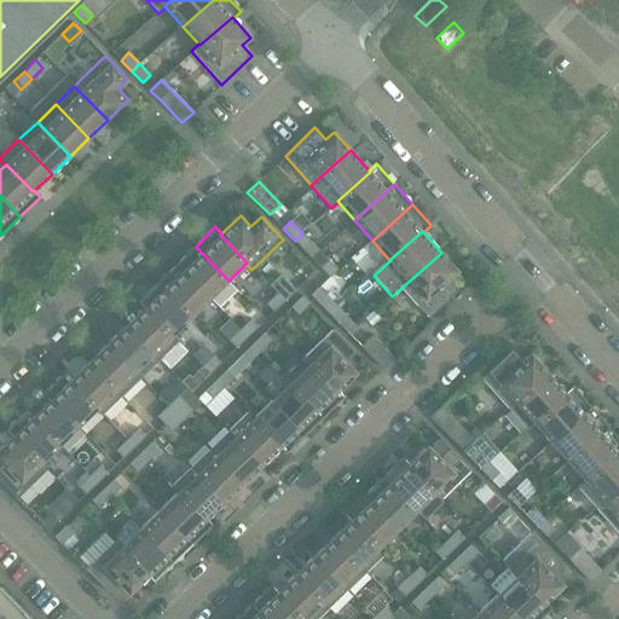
[(320,252),(302,233),(295,241),(313,260),(320,252)]
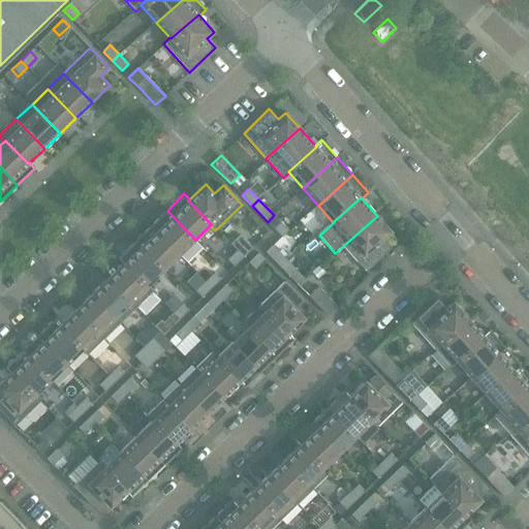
[(195,240),(167,211),(151,226),(179,255),(195,240)]
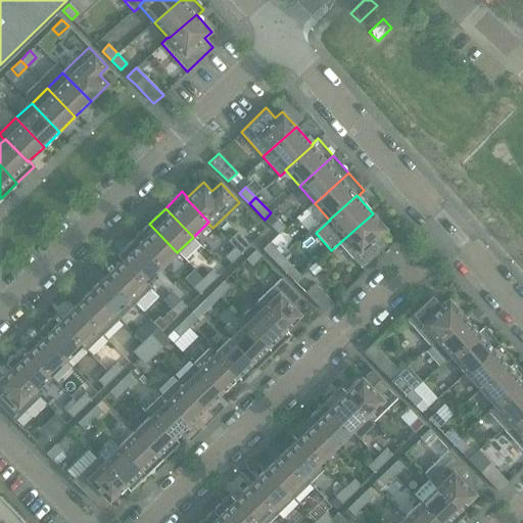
[(387,244),(379,235),(386,229),(373,214),(339,243),(362,269),(387,244)]
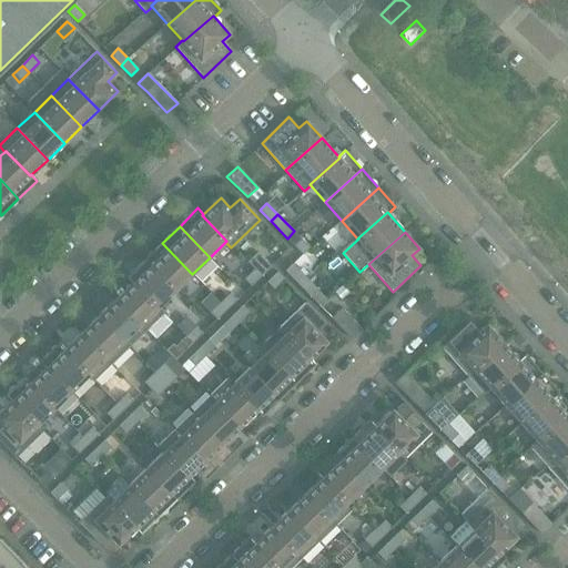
[(310,247),(300,237),(293,244),(303,254),(310,247)]
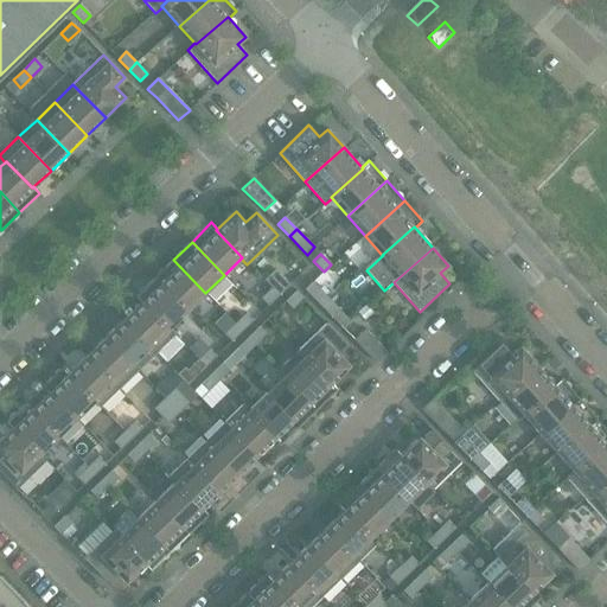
[(205,293),(173,260),(154,278),(187,311),(205,293)]
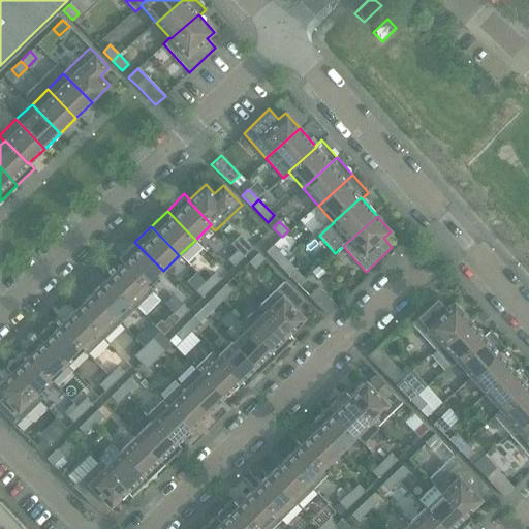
[(163,271),(134,242),(118,258),(123,263),(124,262),(147,286),(148,285),(163,271)]
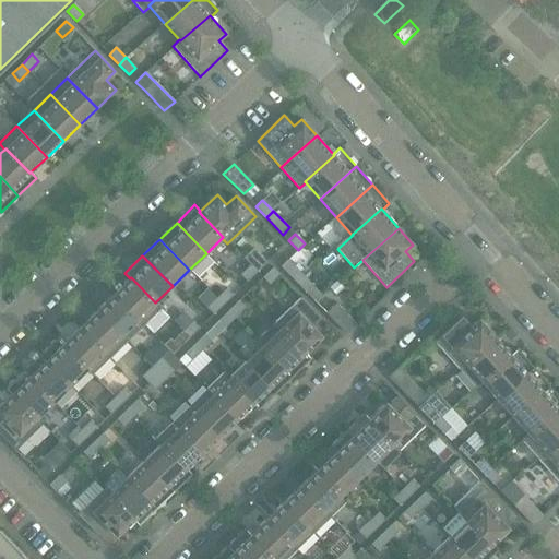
[(268,262),(260,256),(250,264),(258,272),(268,262)]
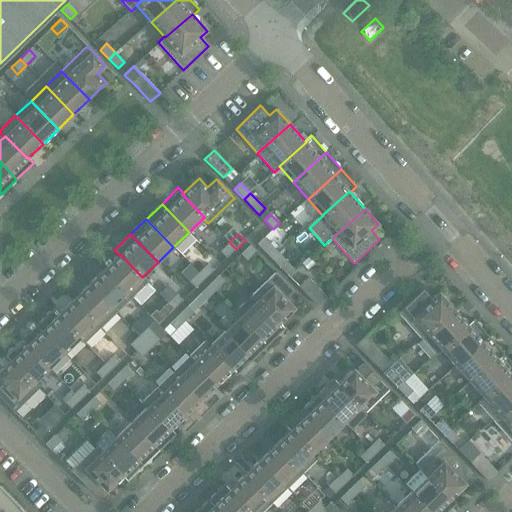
[(226,258),(236,249),(229,242),(220,251),(226,258)]
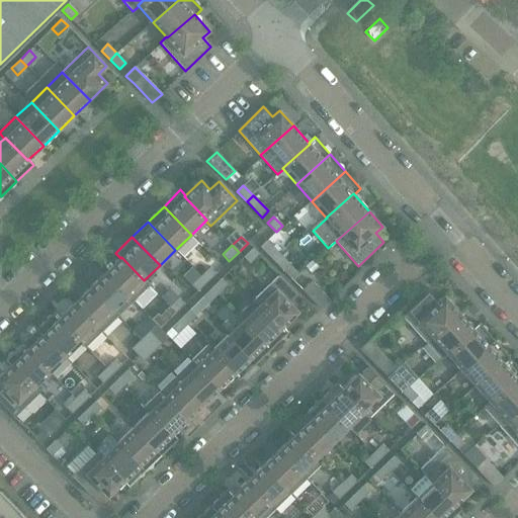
[(277,264),(283,258),(272,247),(266,253),(277,264)]
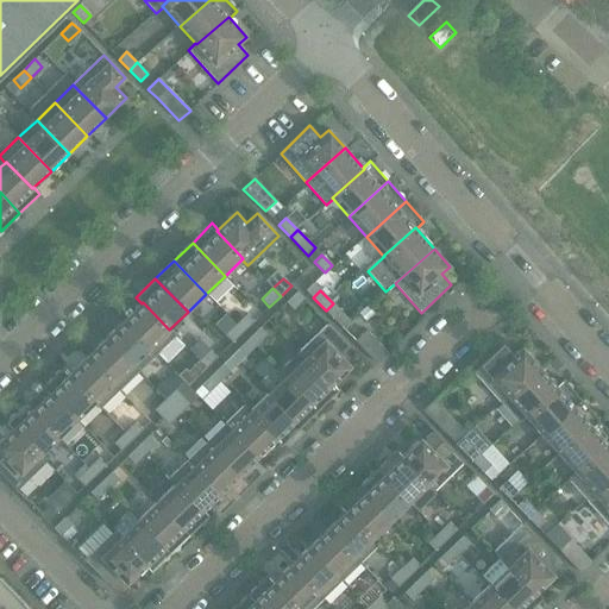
[(294,309),(305,299),(297,292),(286,302),(294,309)]
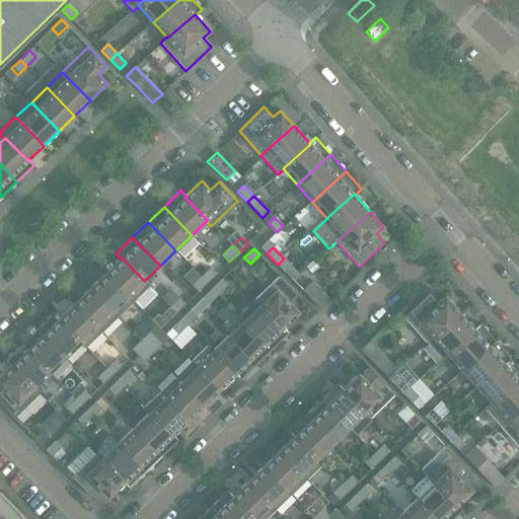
[(144,281),(122,257),(121,258),(105,273),(134,302),(150,285),(145,280),(144,281)]
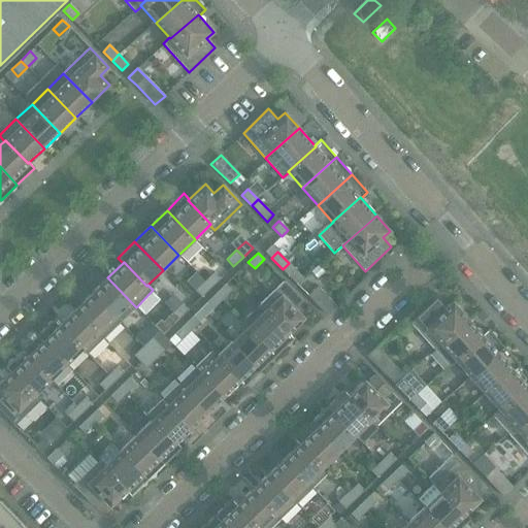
[(296,270),(289,263),(283,269),(290,276),(296,270)]
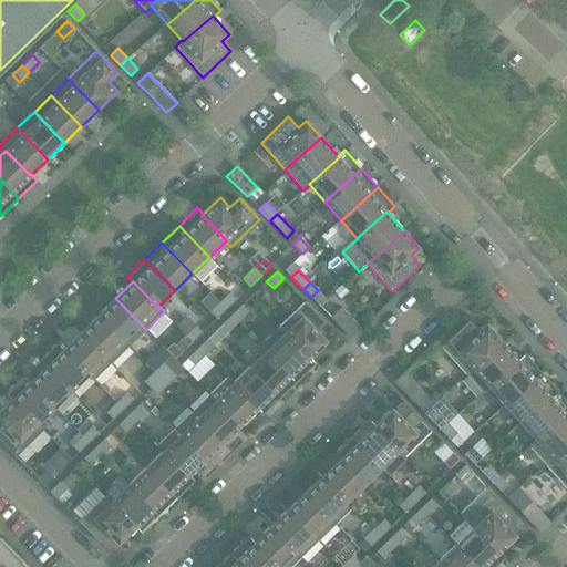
[(237,299),(229,292),(219,302),(227,309),(237,299)]
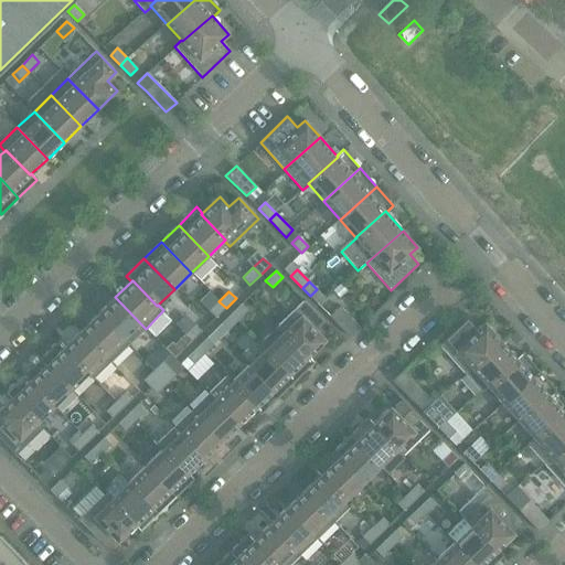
[(146,329),(115,297),(98,313),(128,344),(146,329)]
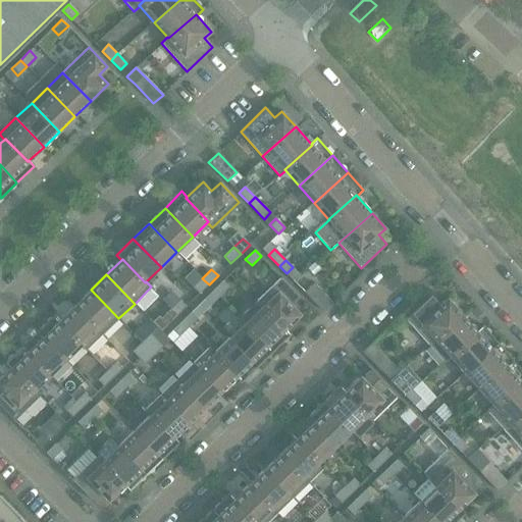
[(292,305),(300,297),(281,277),(255,303),(260,308),(261,307),(284,330),(285,329),(301,314),(292,305)]
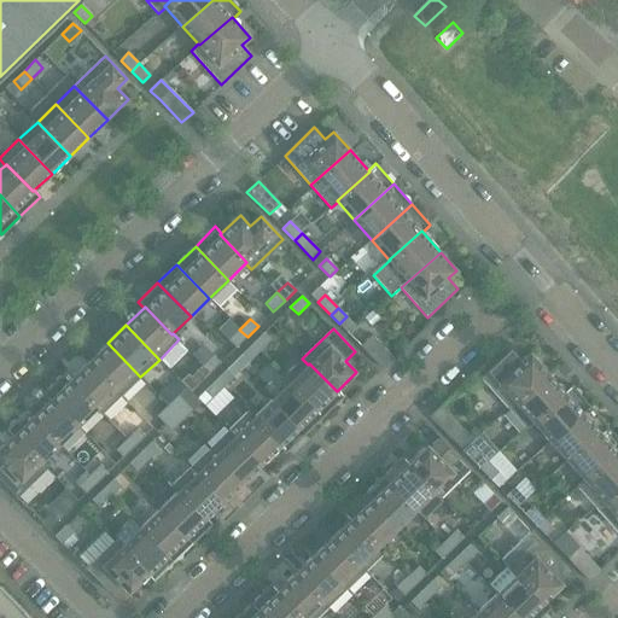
[(237,348),(248,337),(239,330),(228,339),(237,348)]
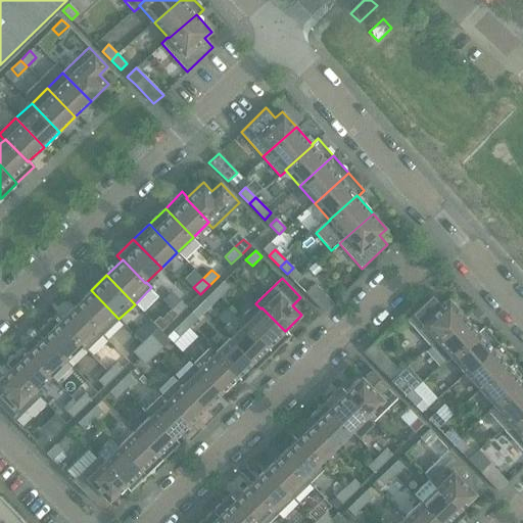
[(221,296),(230,287),(224,281),(214,290),(221,296)]
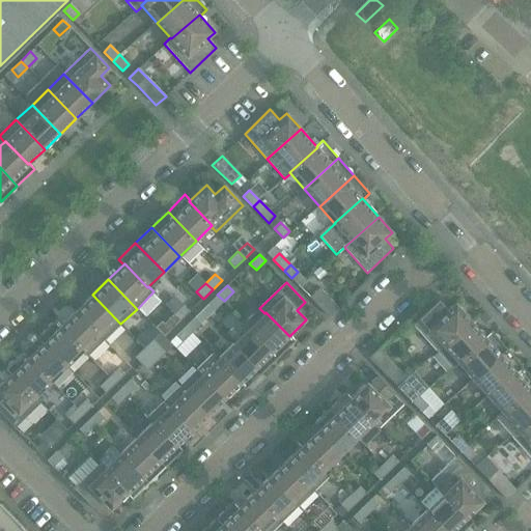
[(338,308),(319,288),(310,298),(329,316),(338,308)]
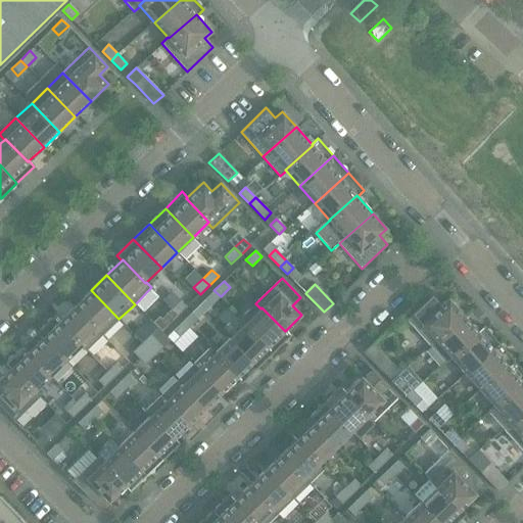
[(119,319),(91,290),(75,305),(103,335),(119,319)]
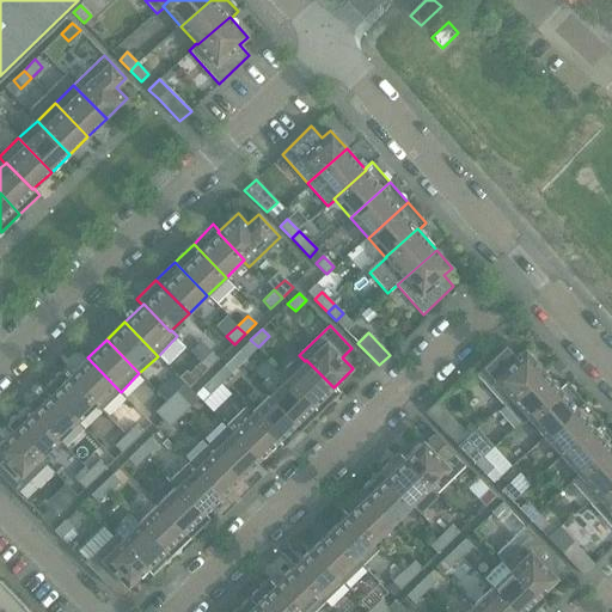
[(248,357),(258,347),(250,340),(240,350),(248,357)]
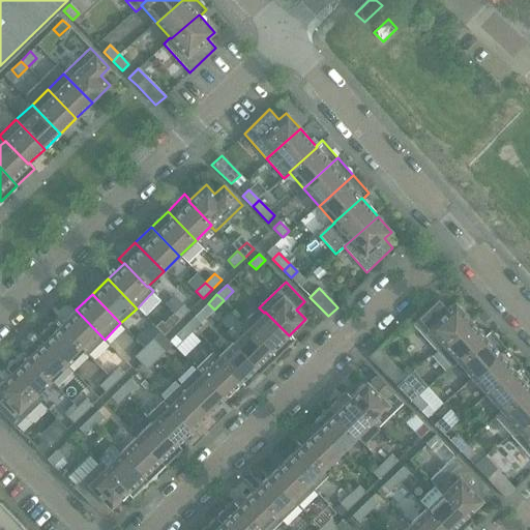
[(436,350),(470,320),(454,302),(446,310),(438,299),(412,323),(436,350)]
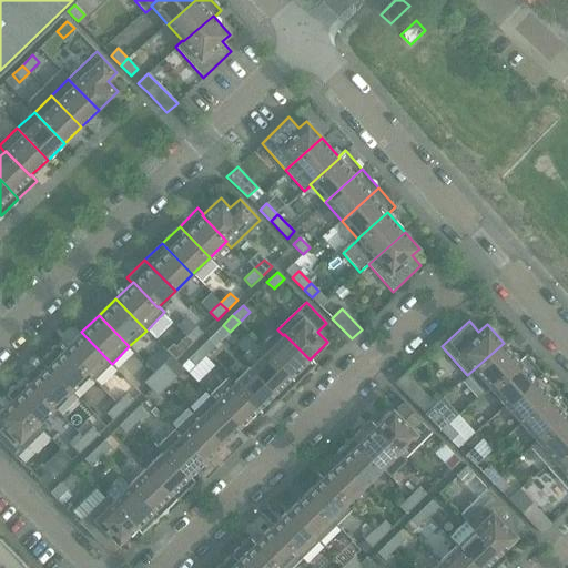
[(193,343),(203,333),(195,326),(185,336),(193,343)]
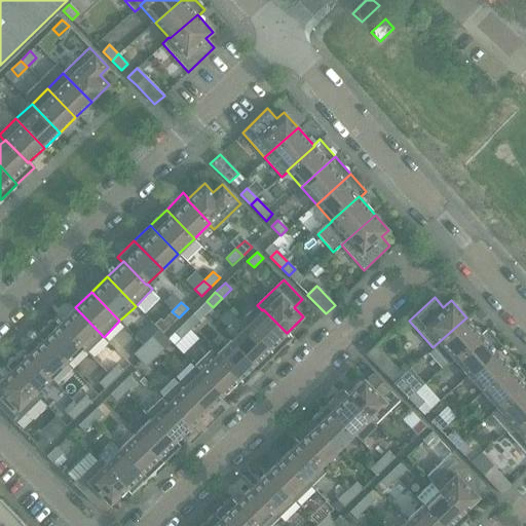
[(75,307),(61,322),(60,324),(82,346),(81,348),(86,353),(104,337),(75,307)]
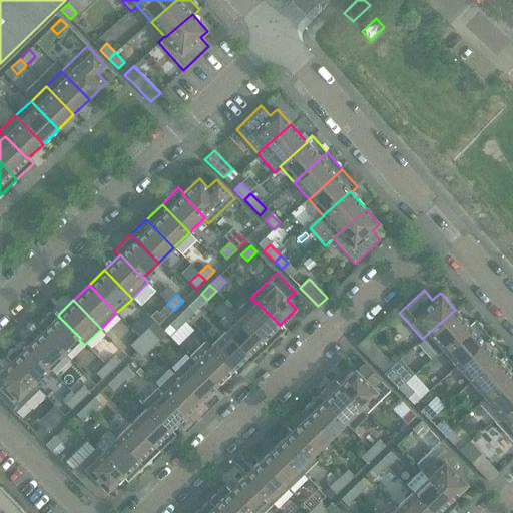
[(280,325),(257,302),(255,303),(241,317),(269,345),(286,329),(281,324),(280,325)]
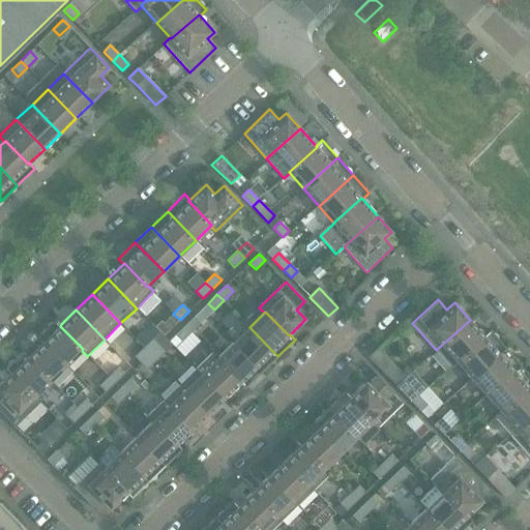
[(170,329),(180,320),(173,314),(164,323),(170,329)]
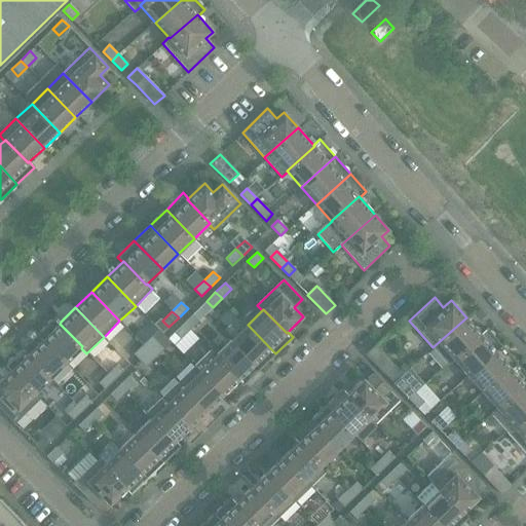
[(190,330),(199,321),(193,313),(183,323),(190,330)]
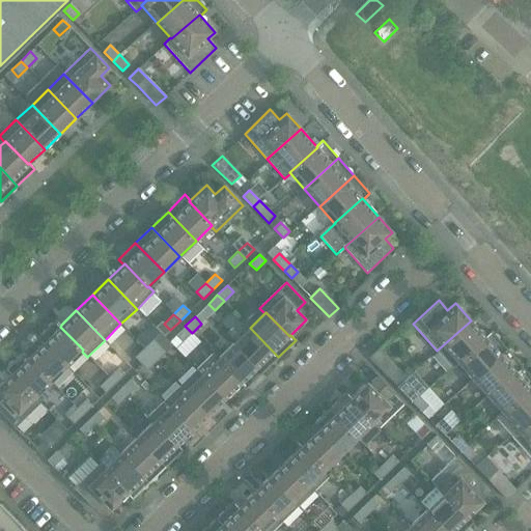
[(83,350),(60,327),(61,325),(56,319),(38,337),(67,366),(82,352),(83,350)]
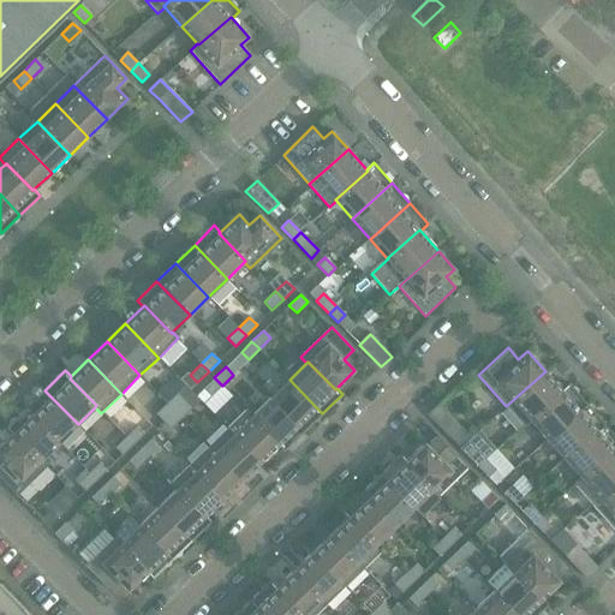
[(530,419),(562,390),(561,389),(545,371),(506,406),(524,428),(531,421),(530,419)]
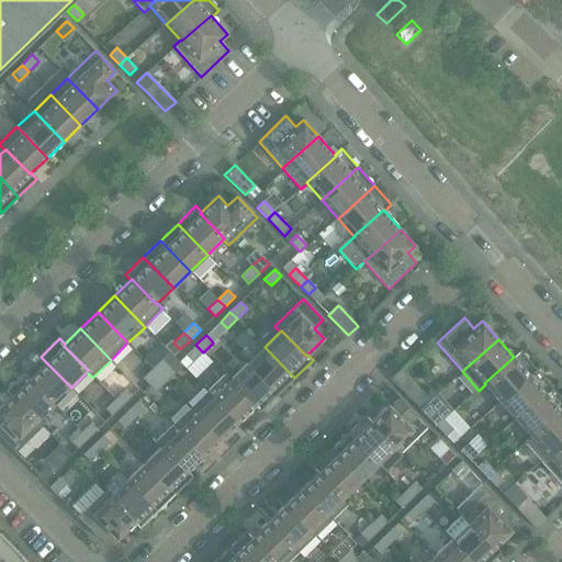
[(193,361),(203,352),(195,345),(187,355),(193,361)]
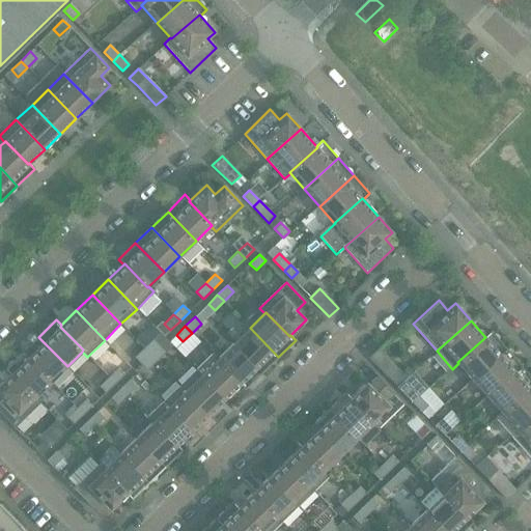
[(278,357),(250,328),(233,343),(261,372),(278,357)]
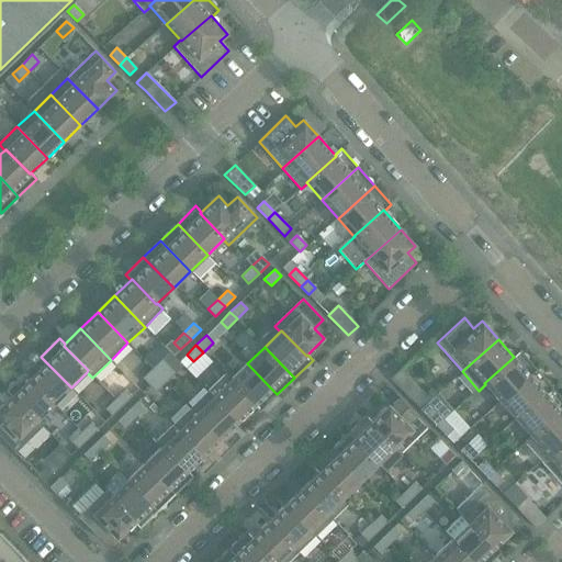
[(501,401),(537,369),(519,350),(513,356),(514,357),(484,383),(485,384),(501,401)]
